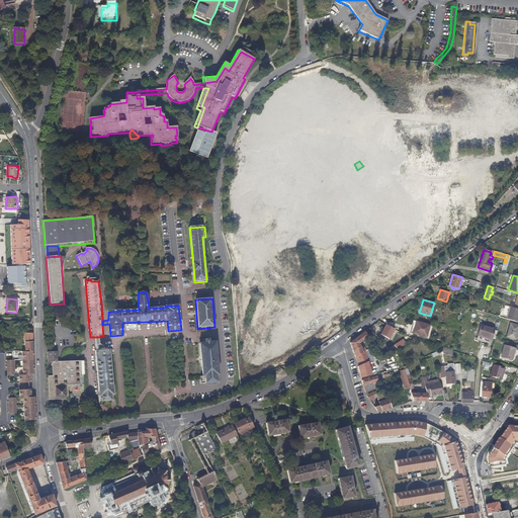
[(517,309),(509,307),(507,320),(517,321),(517,309)]
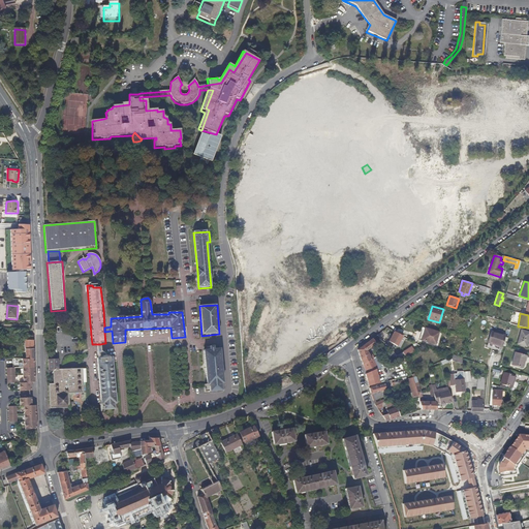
[(435,345),(439,332),(426,328),(422,341),(435,345)]
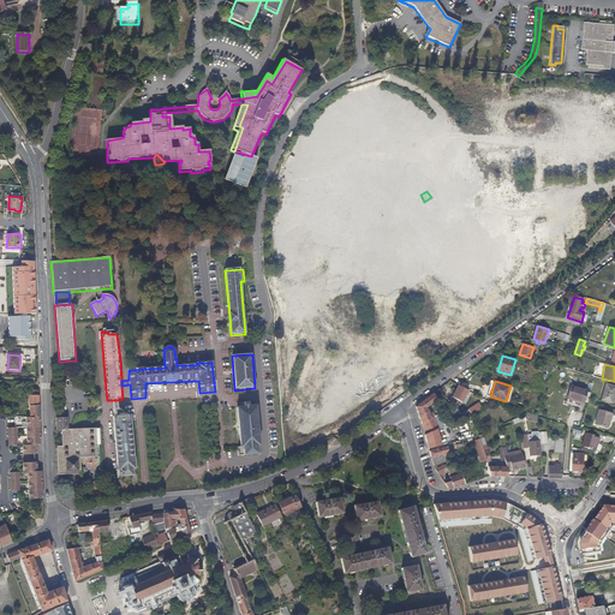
[(611,404),(614,392),(614,386),(605,383),(601,400),(611,404)]
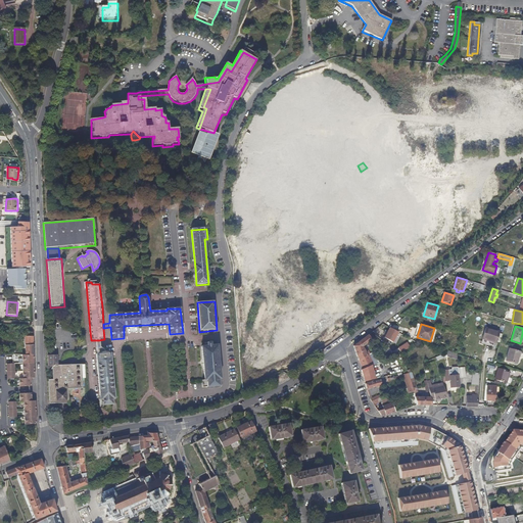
[(384,338),(392,342),(397,332),(389,328),(384,338)]
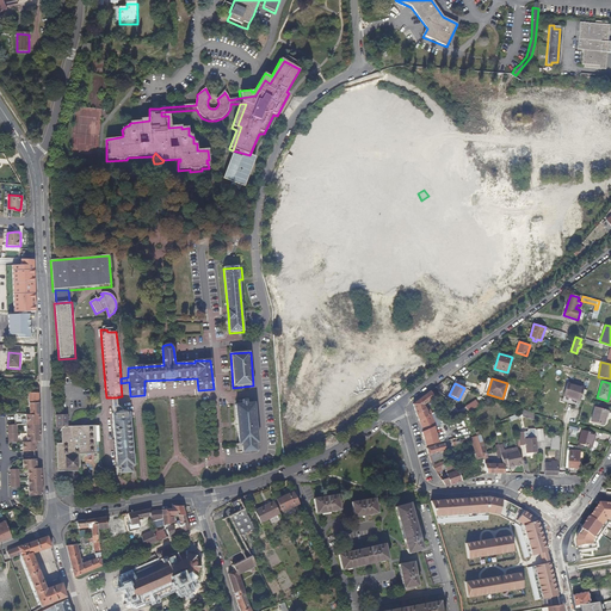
[(580,401),(584,388),(567,383),(563,396),(580,401)]
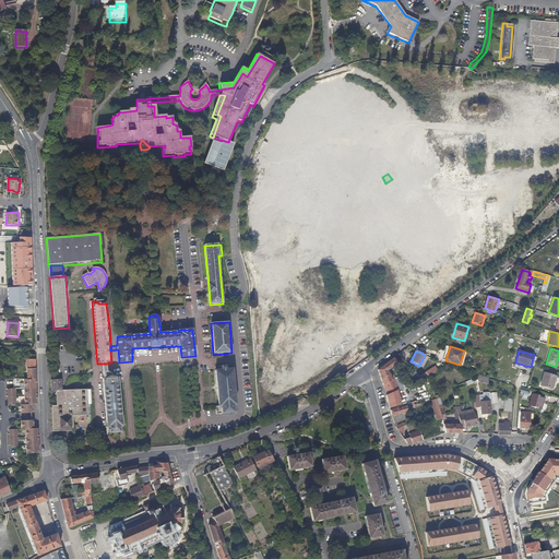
[(36,363),(35,356),(26,356),(26,369),(27,369),(27,380),(36,380),(36,363)]
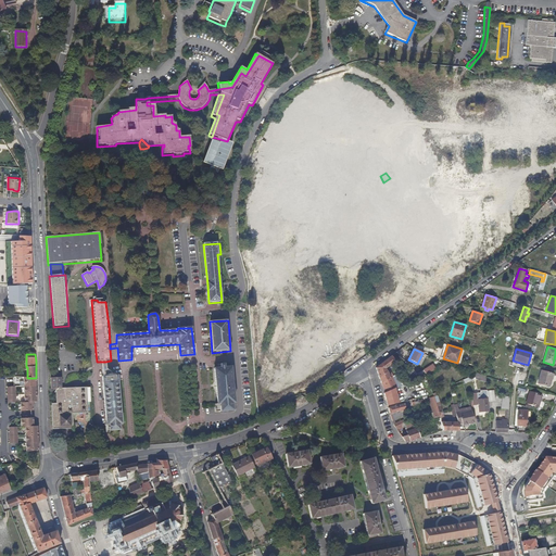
[(390,378),(388,371),(386,368),(396,362),(392,356),(376,368),(378,376),(381,383),(390,378)]
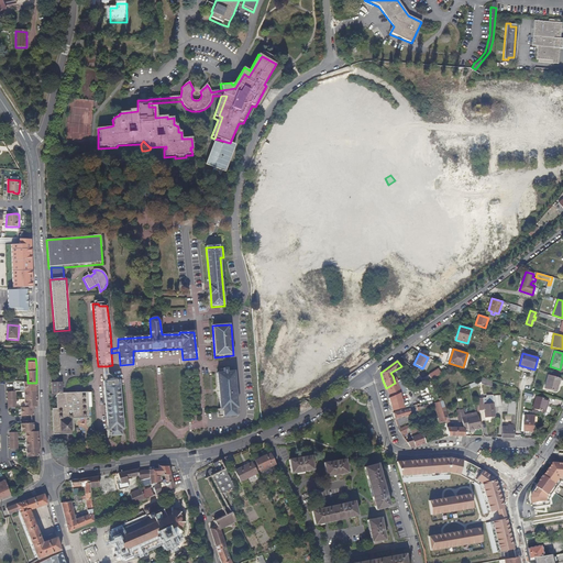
[(107,366),(101,366),(103,383),(114,381),(112,377),(108,374),(107,366)]
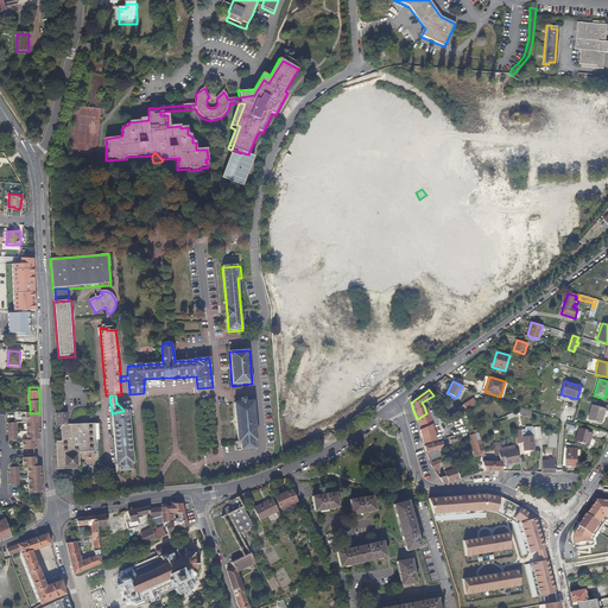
[(241,401),(234,403),(238,442),(234,443),(235,451),(255,449),(255,442),(258,441),(254,401),(247,401),(246,398),(240,399),(241,401)]
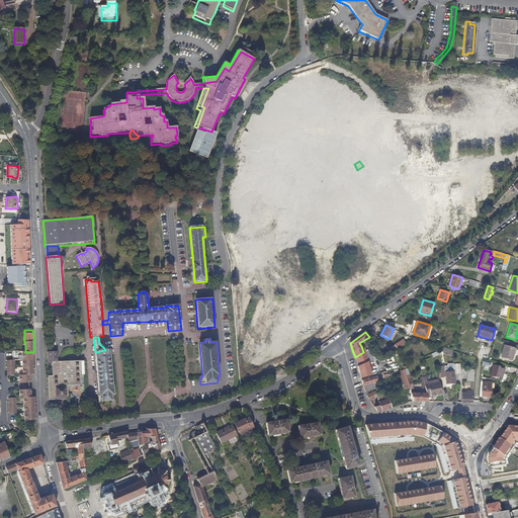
[(512,361),(515,348),(504,345),(501,358),(512,361)]
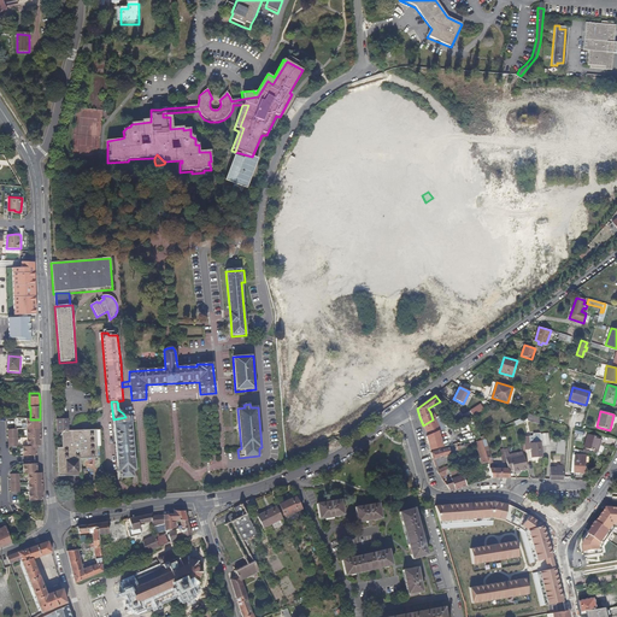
[(540,424),(539,417),(529,415),(526,416),(528,422),(540,424)]
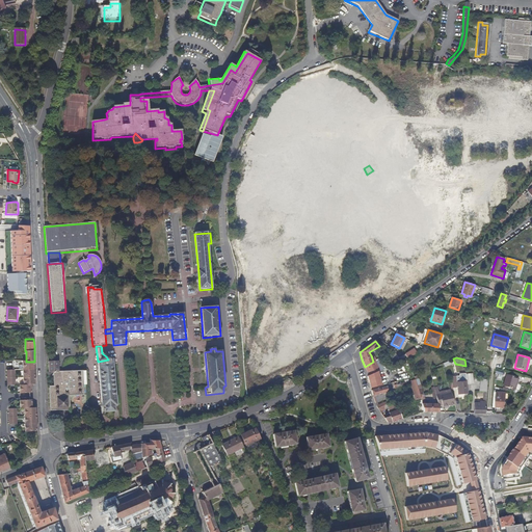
[(108,360),(98,362),(102,406),(104,406),(104,414),(113,413),(113,406),(117,405),(114,381),(113,368),(113,360),(108,360)]
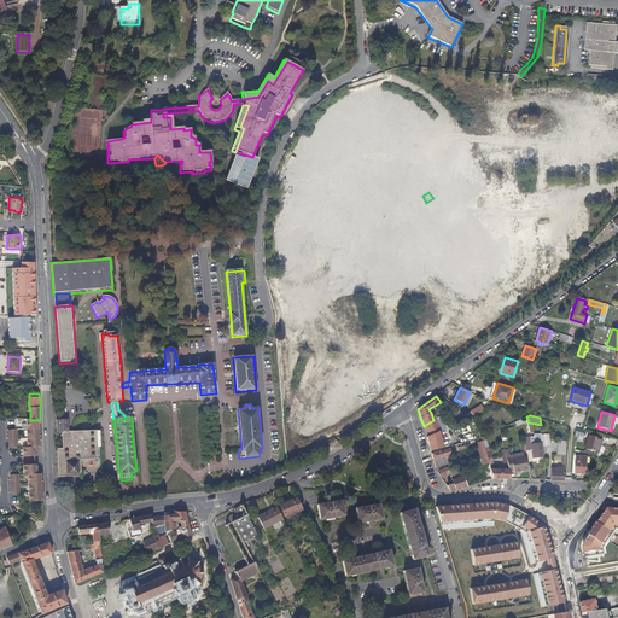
[(442,442),(439,432),(442,431),(436,419),(433,420),(424,426),(429,436),(427,437),(430,445),(442,442)]
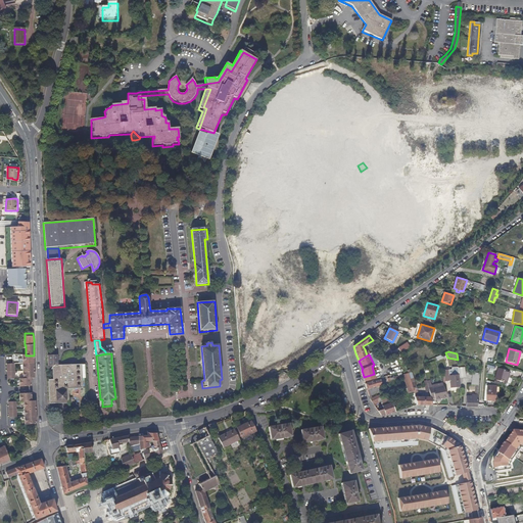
[(34,364),(34,355),(26,355),(22,355),(22,364),(34,364)]
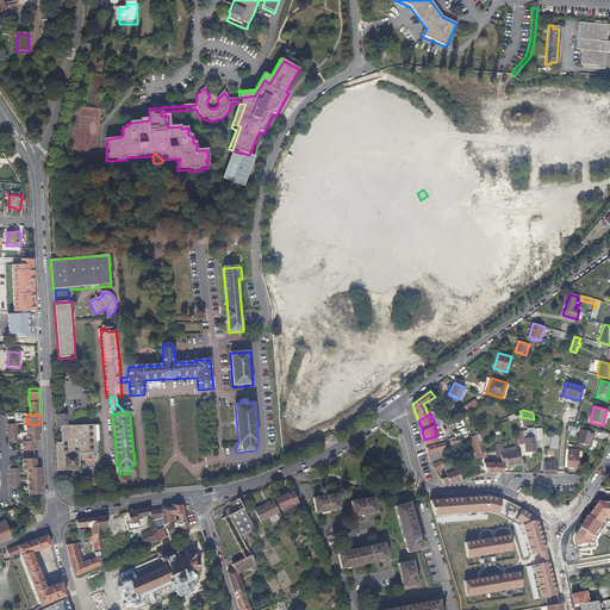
[(82,456),(97,454),(95,442),(94,425),(68,427),(67,416),(54,415),(54,416),(55,429),(62,428),(62,443),(56,443),(57,472),(80,471),(80,455),(82,454),(82,456)]
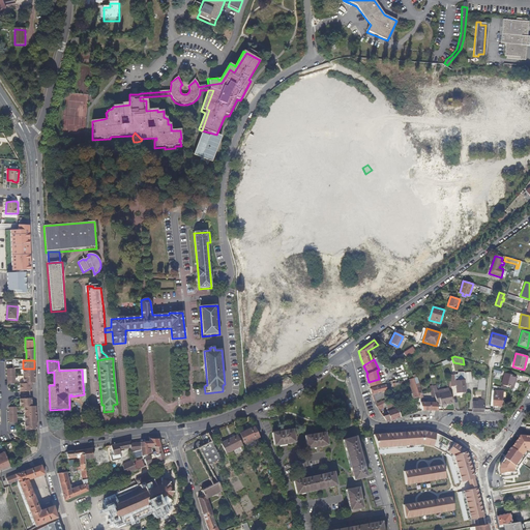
[(514,389),(518,378),(505,374),(502,385),(514,389)]
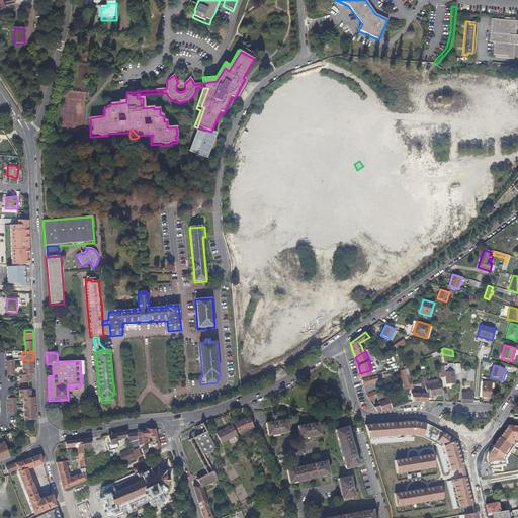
[(456,383),(455,374),(455,371),(445,372),(444,366),(440,367),(441,377),(445,377),(446,384),(456,383)]
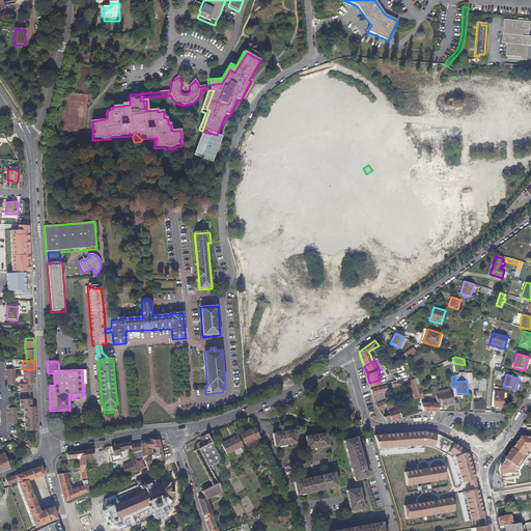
[(485,413),(487,380),(480,379),(478,391),(482,391),(482,397),(482,401),(479,400),(479,402),(474,402),(473,413),(485,413)]
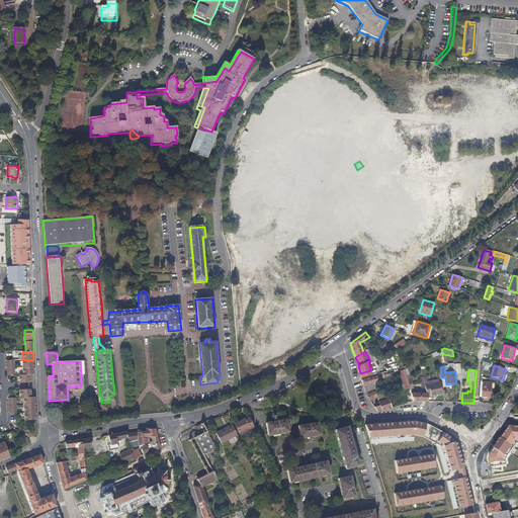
[(413,402),(411,393),(411,390),(408,379),(404,370),(399,371),(405,392),(403,392),(405,396),(399,398),(398,396),(389,399),(392,408),(404,404),(413,402)]
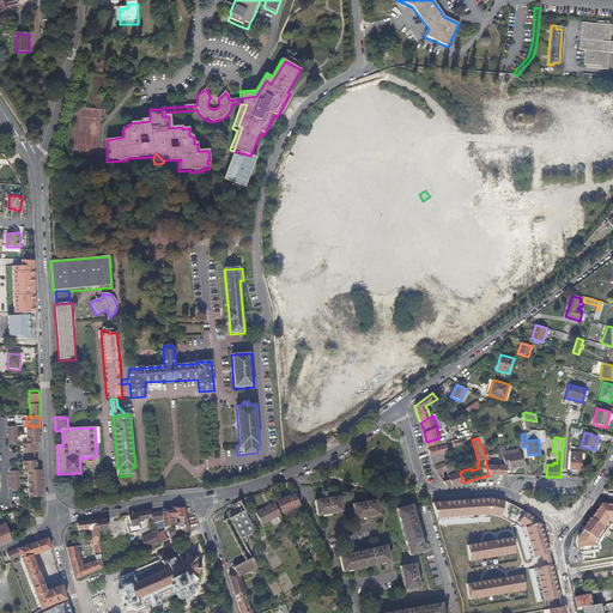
[(36,453),(36,444),(28,444),(23,444),(23,454),(36,453)]
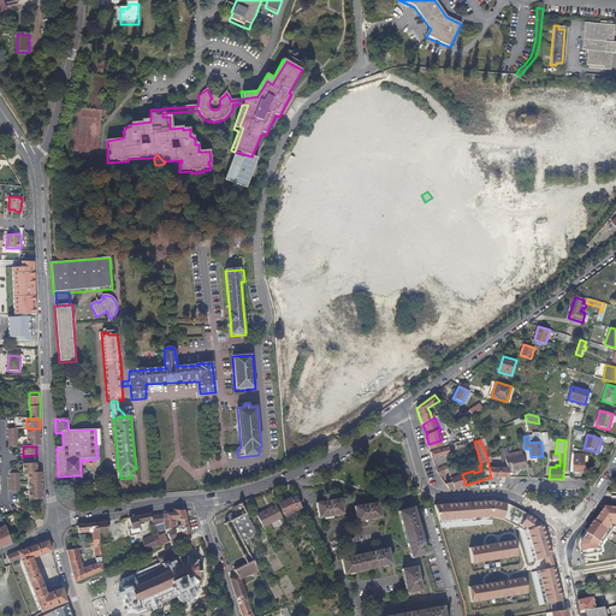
[(450,455),(448,448),(430,452),(432,458),(450,455)]
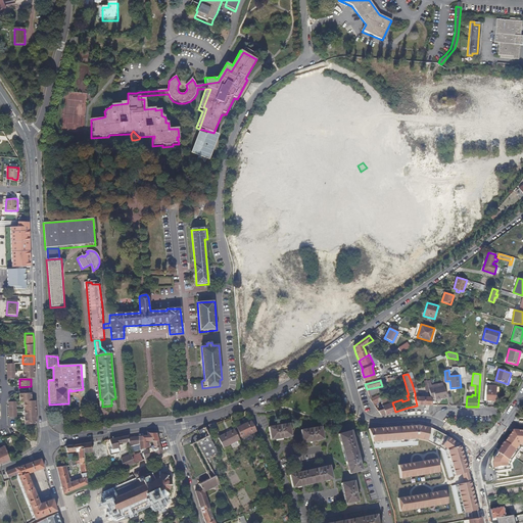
[(447,397),(443,386),(432,389),(430,381),(427,382),(429,392),(430,397),(431,399),(434,398),(435,400),(447,397)]
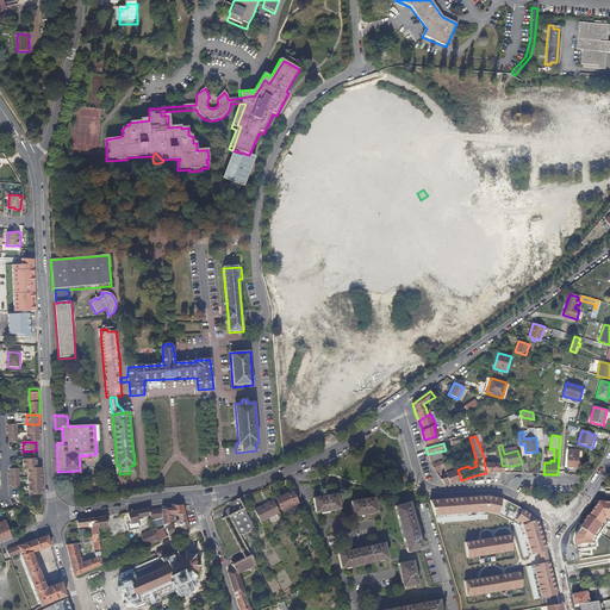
[(503,466),(502,464),(489,464),(484,446),(480,447),(484,459),(484,462),(486,473),(504,473),(503,466)]
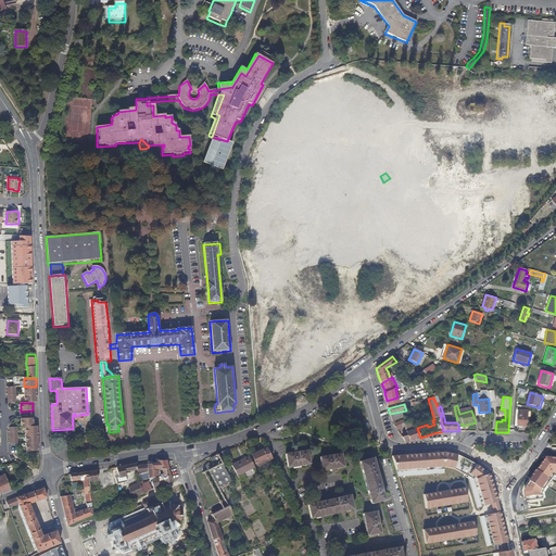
[(528,428),(529,412),(517,411),(515,427),(528,428)]
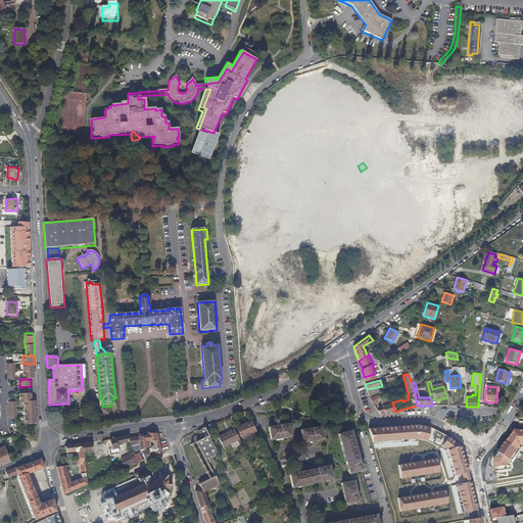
[(379,392),(378,387),(367,389),(369,396),(371,395),(379,392)]
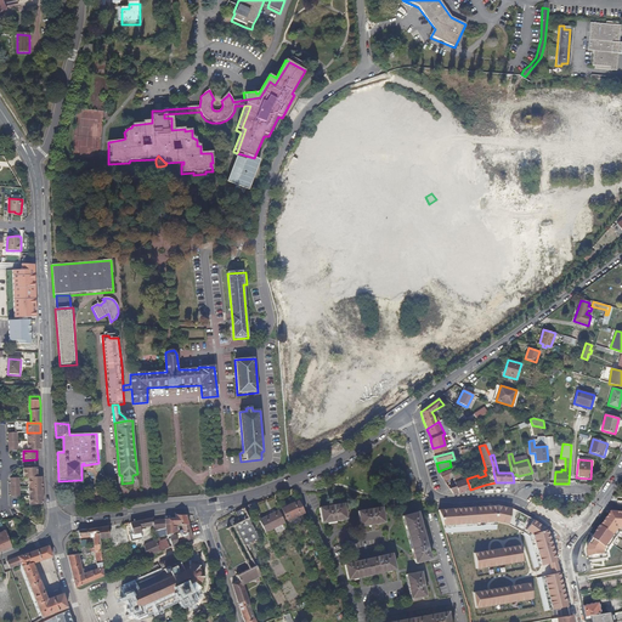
[(38,478),(37,469),(28,469),(23,469),(23,479),(28,478),(38,478)]
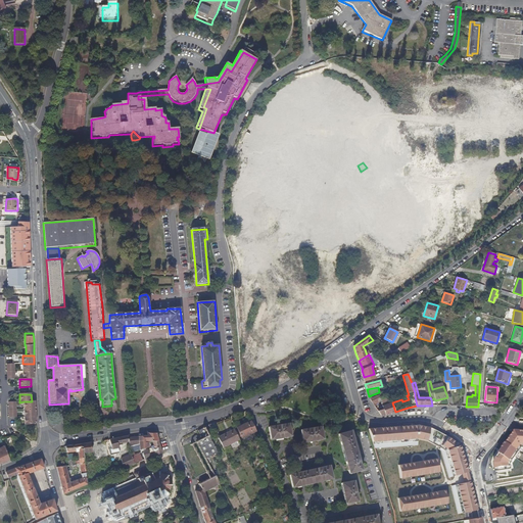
[(376,405),(381,401),(380,398),(380,397),(372,401),(375,406),(376,406),(376,405)]
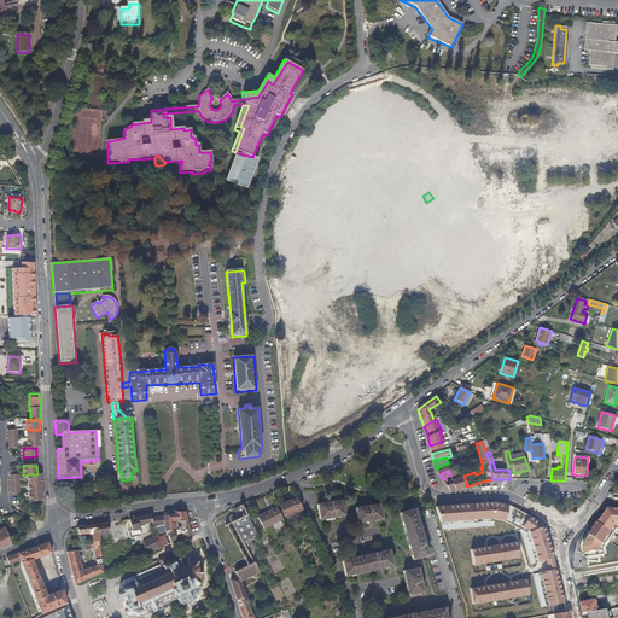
[(467,487),(464,476),(459,477),(453,479),(452,479),(453,484),(447,485),(450,491),(455,490),(467,487)]
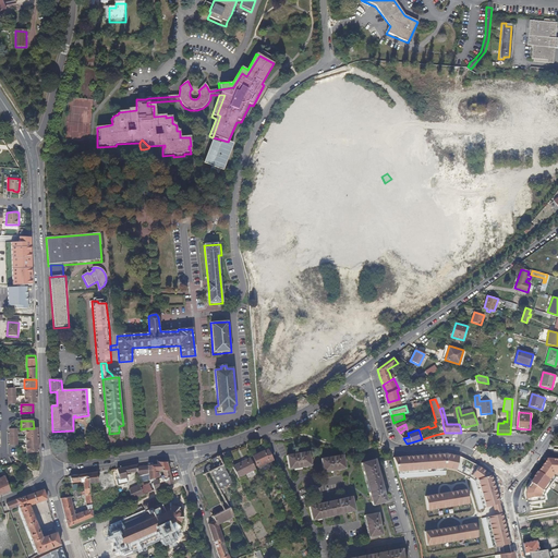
[(274,460),(268,449),(264,451),(253,457),(257,468),(274,460)]
